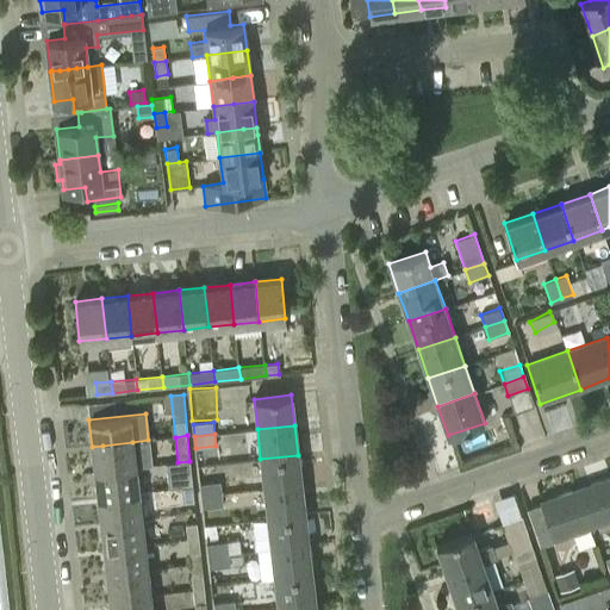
[(92,447),(94,472),(135,467),(132,442),(103,446),(92,447)]
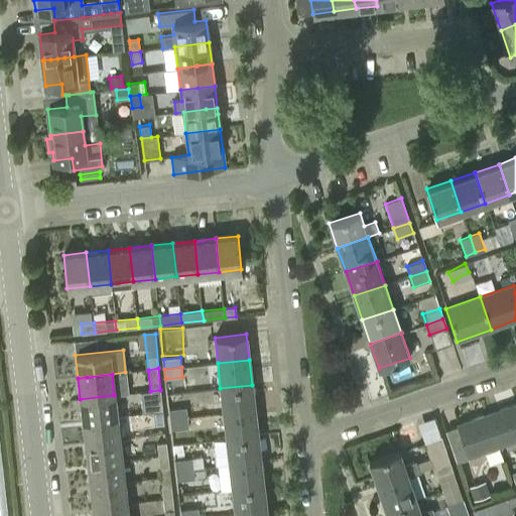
[(220,388),(223,413),(255,410),(252,385),(220,388)]
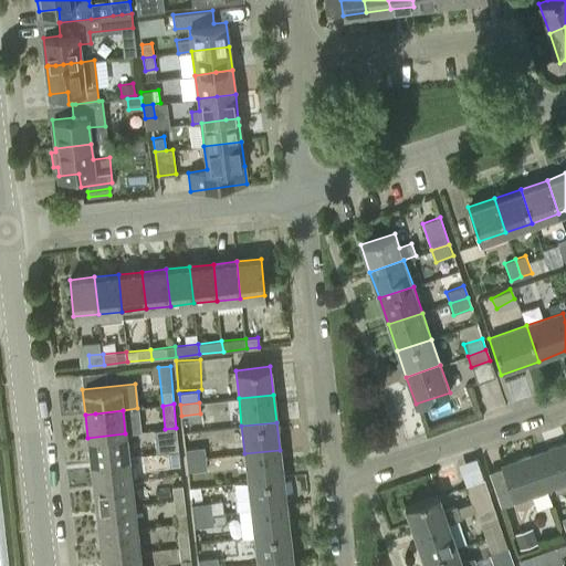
[(165,429),(154,430),(156,442),(166,440),(168,452),(178,451),(176,428),(165,429)]
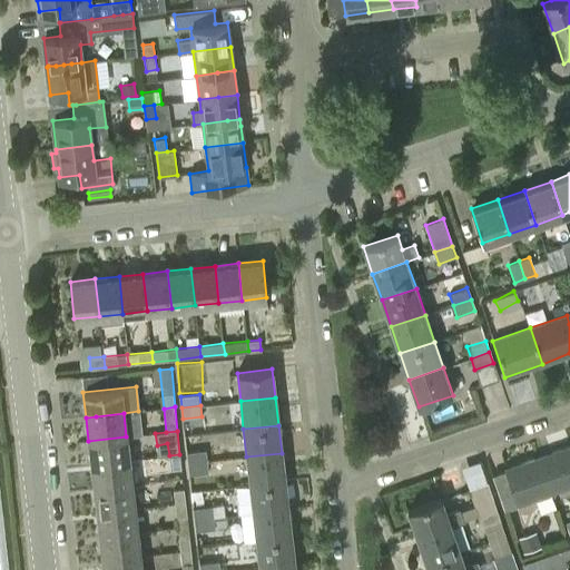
[(126,436),(88,441),(91,464),(96,464),(100,463),(129,460),(126,436)]
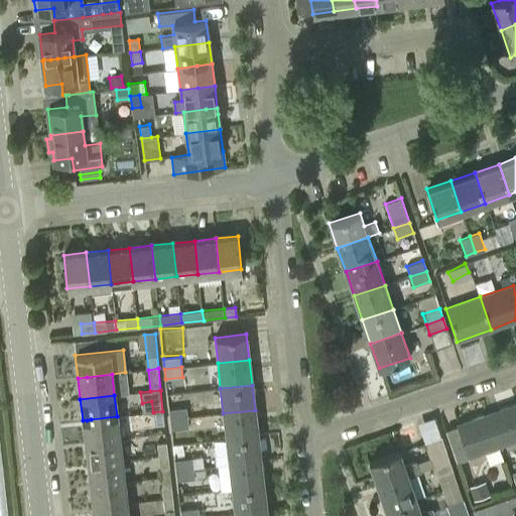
[(515,403),(487,414),(498,445),(515,438),(515,403)]
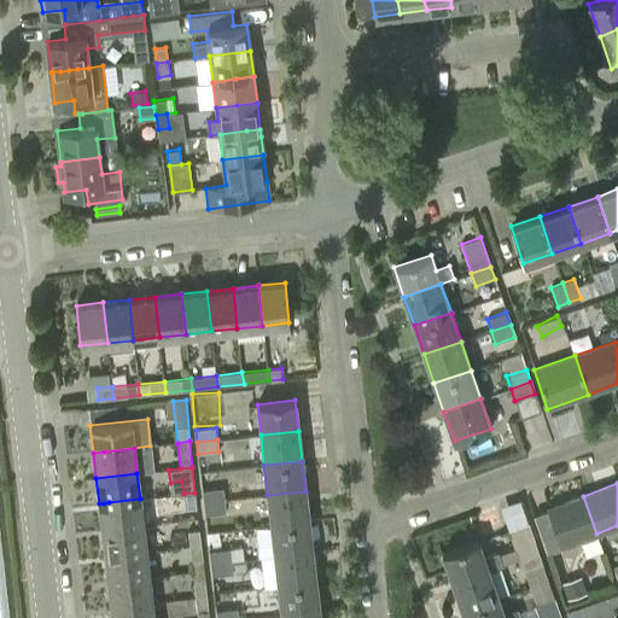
[(202,490),(203,502),(225,500),(223,487),(202,490)]
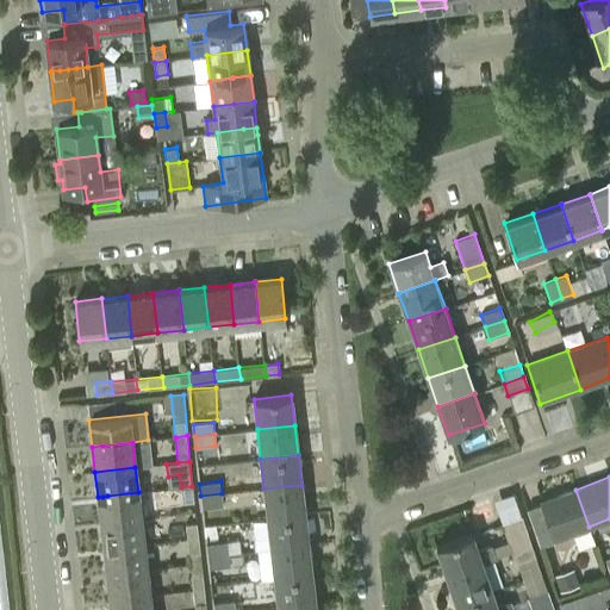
[(263,489),(267,518),(305,515),(302,485),(263,489)]
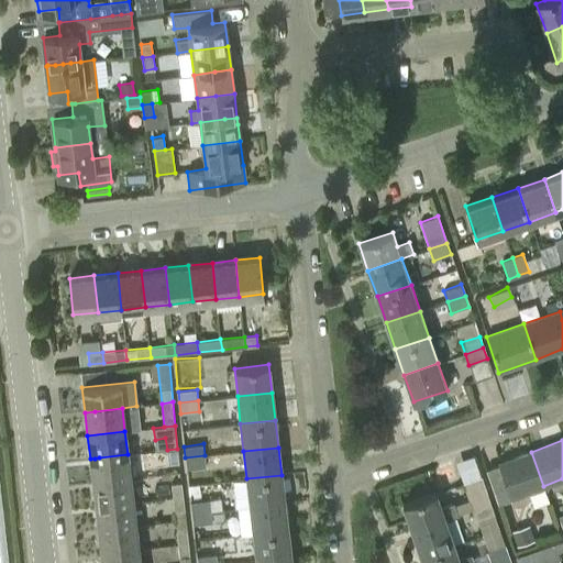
[(177,449),(167,450),(168,463),(178,462),(177,449)]
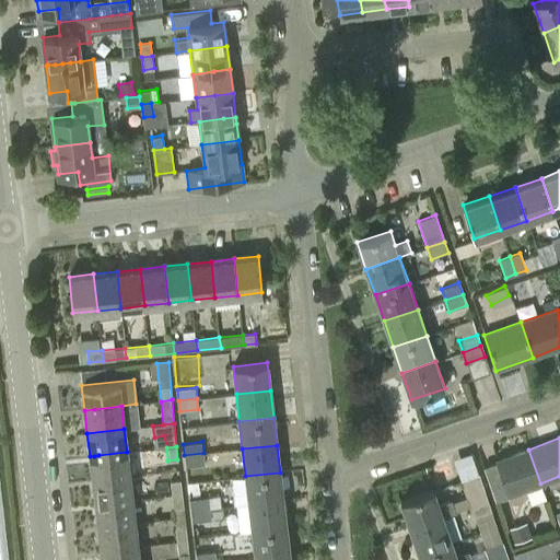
[(458,478),(476,473),(469,450),(452,456),(458,478)]
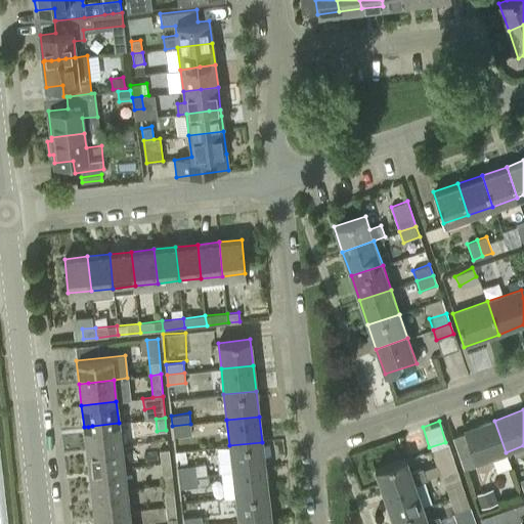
[(474,464),(506,452),(494,421),(463,431),(474,464)]
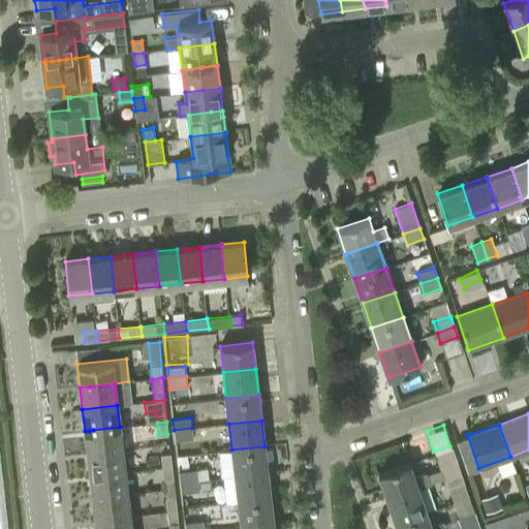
[(87,446),(87,454),(93,453),(97,452),(122,449),(120,427),(93,430),(89,431),(85,431),(87,446)]
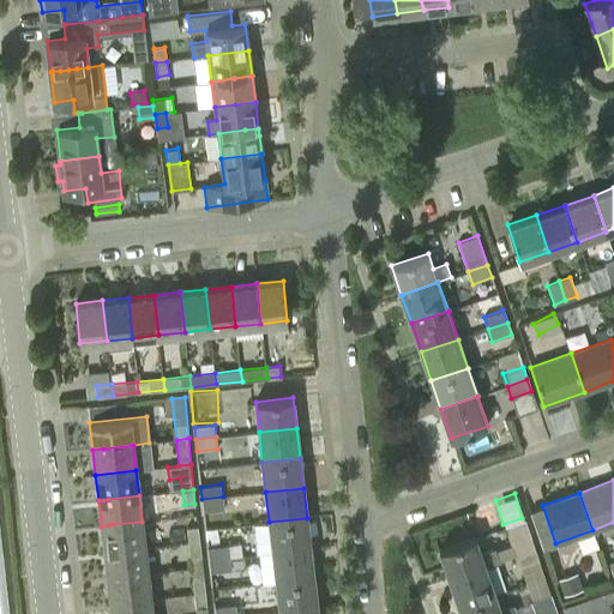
[(202,499),(203,511),(224,509),(223,497),(202,499)]
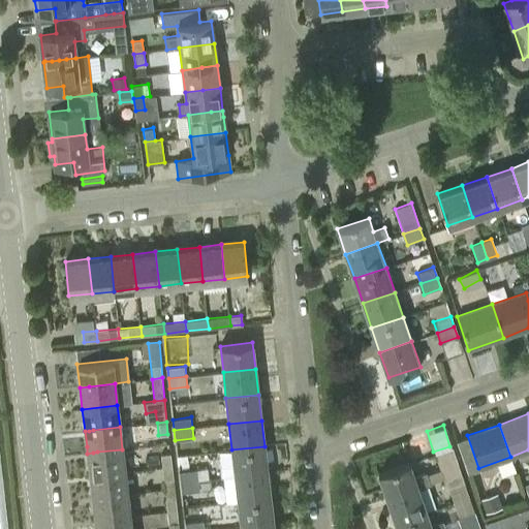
[(231,449),(235,475),(268,472),(265,446),(231,449)]
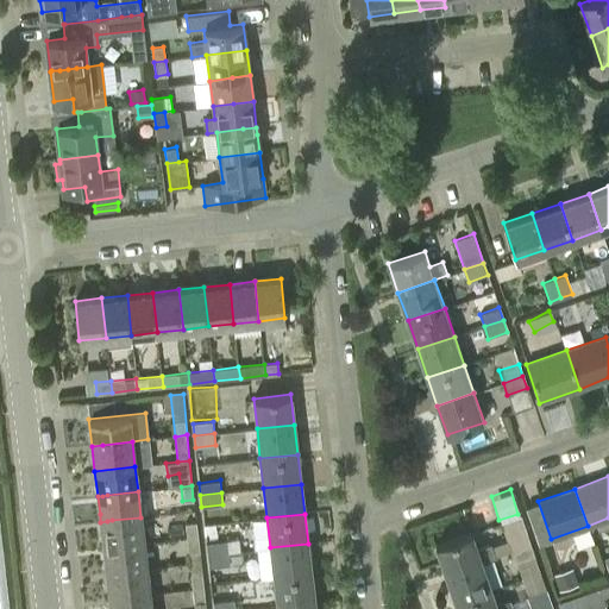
[(510,552),(531,545),(520,515),(500,521),(510,552)]
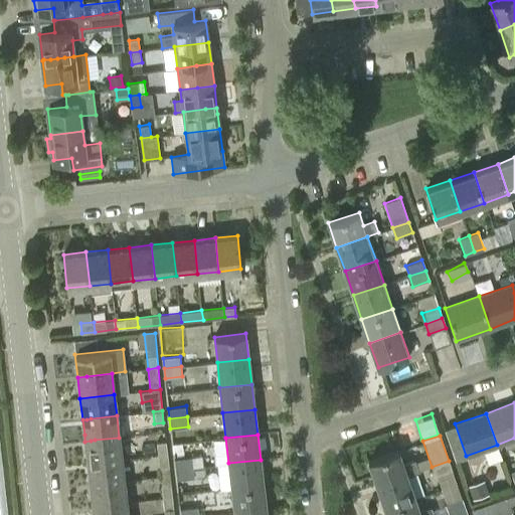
[(84,442),(88,464),(122,460),(119,438),(95,440),(91,441),(84,442)]
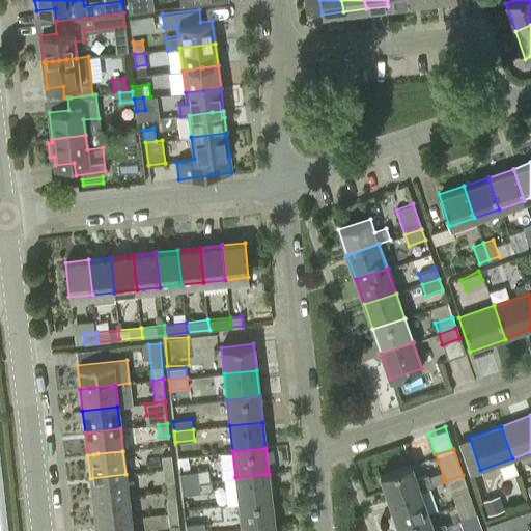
[(162,457),(163,469),(172,468),(170,456),(162,457)]
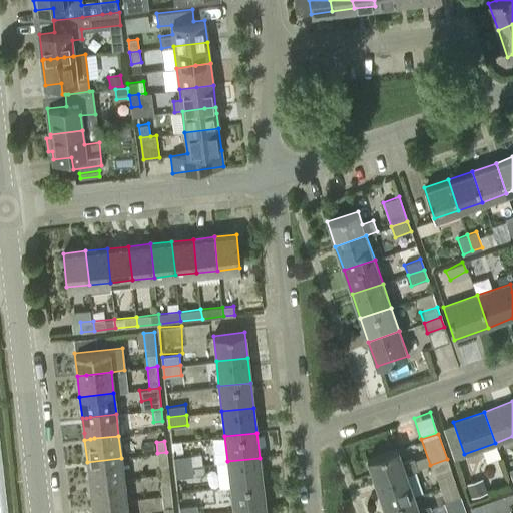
[(376,483),(405,473),(417,469),(413,458),(401,462),(397,448),(367,459),(376,483)]
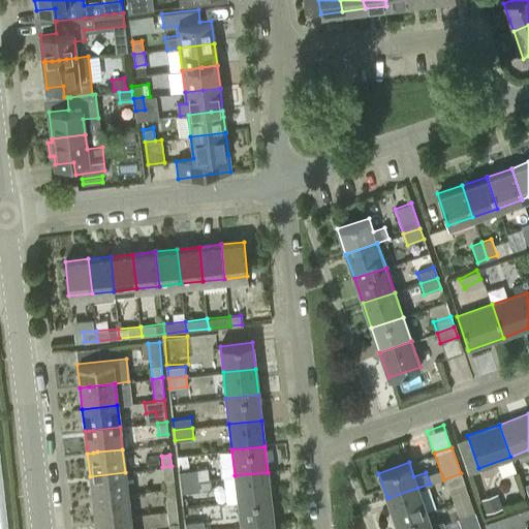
[(172,466),(162,467),(165,490),(174,489),(172,466)]
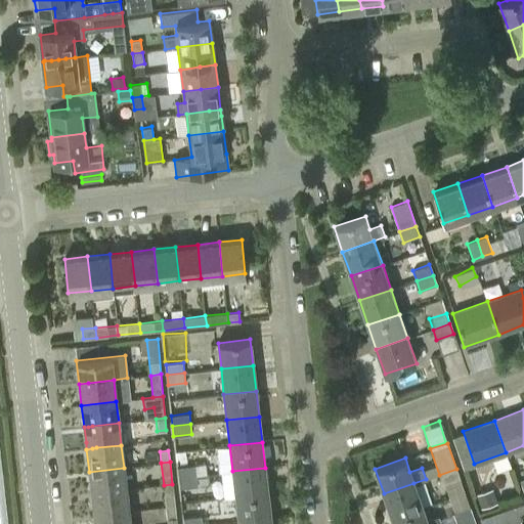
[(177,468),(178,478),(197,476),(195,466),(177,468)]
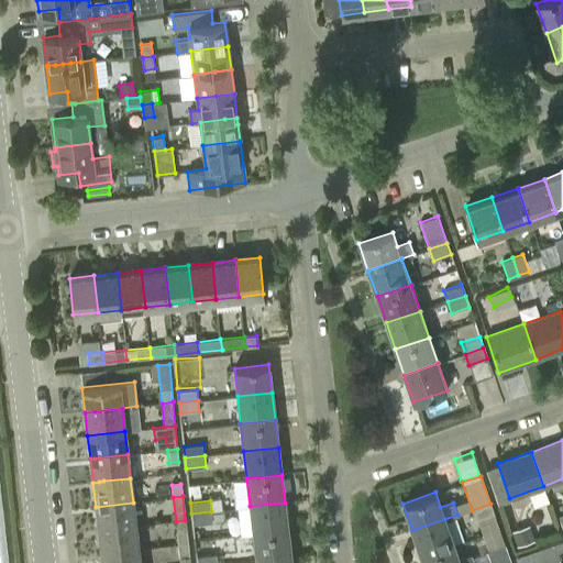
[(96,507),(98,530),(135,526),(133,503),(96,507)]
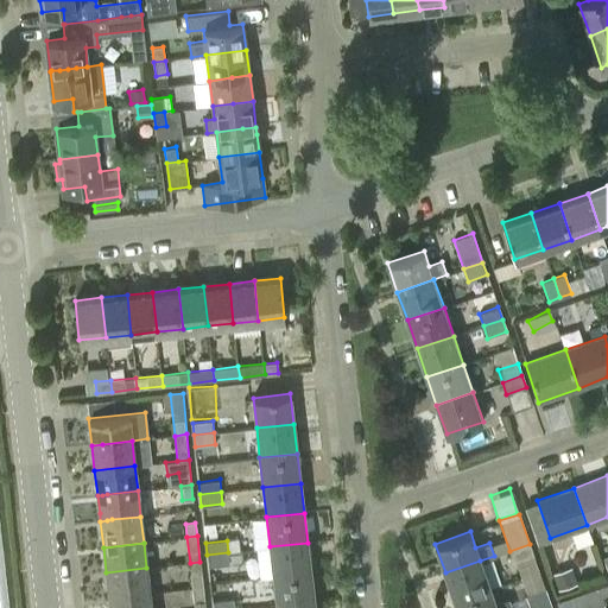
[(270,546),(273,576),(310,572),(308,543),(270,546)]
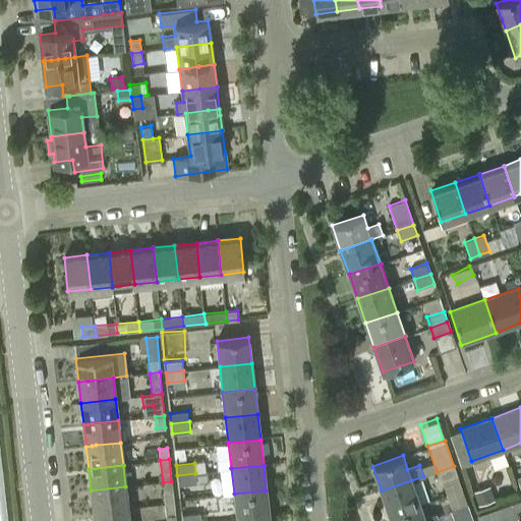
[(457,475),(454,466),(437,472),(441,481),(457,475)]
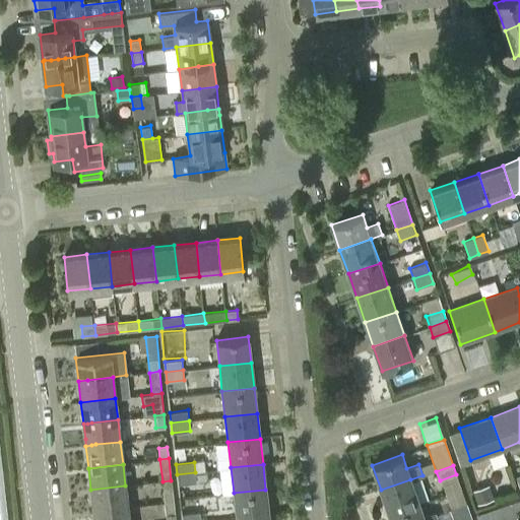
[(177,474),(178,484),(196,482),(195,472),(177,474)]
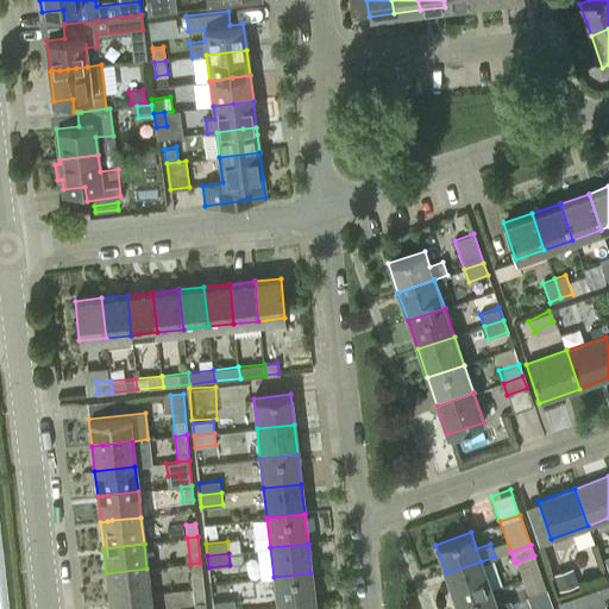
[(446,573),(456,602),(491,590),(481,562),(446,573)]
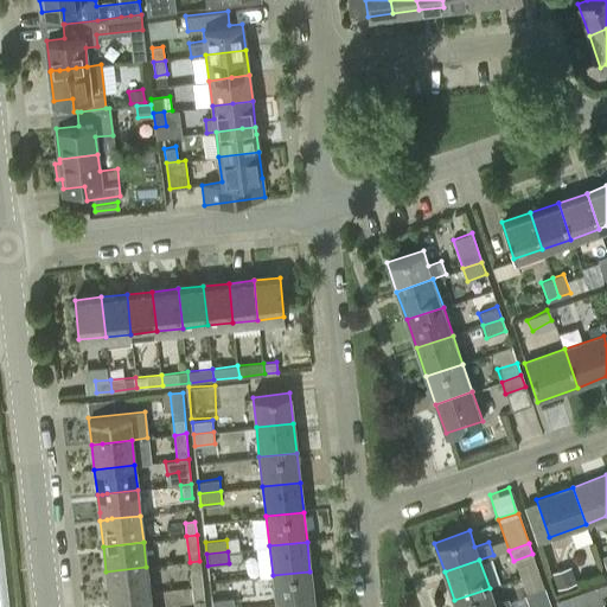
[(190,562),(192,587),(203,586),(199,561),(190,562)]
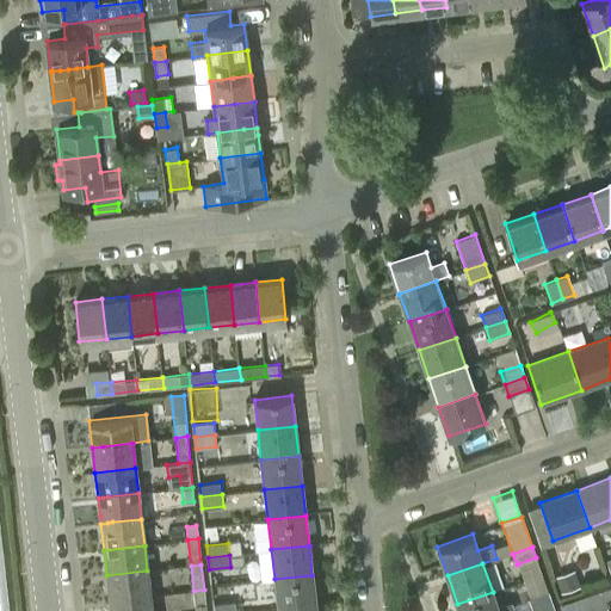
[(574,569),(553,578),(557,593),(580,585),(574,569)]
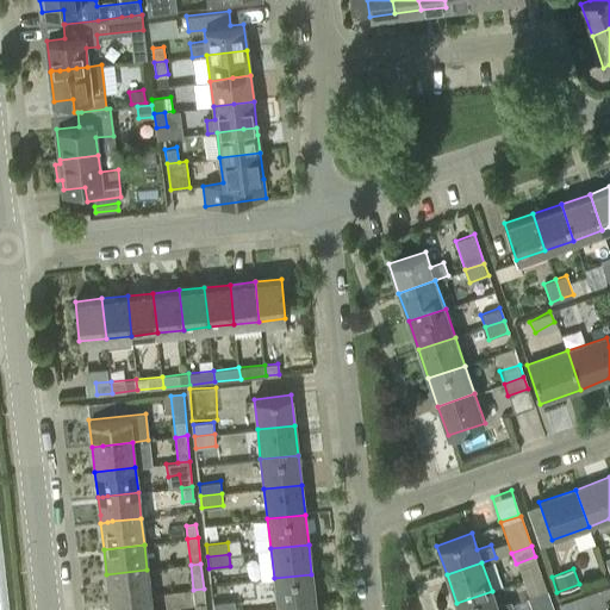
[(106,574),(110,599),(150,596),(147,570),(106,574)]
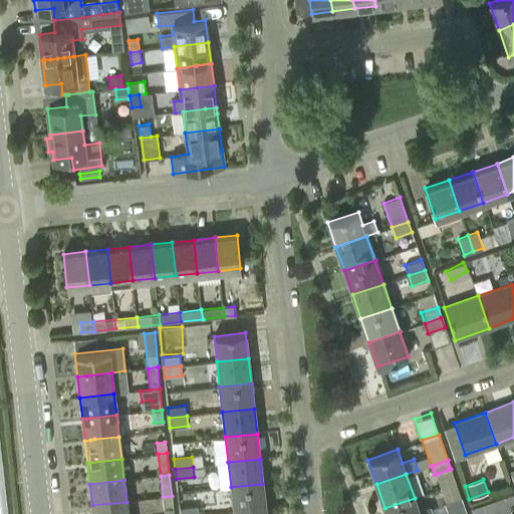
[(231,487),(234,512),(265,509),(262,484),(231,487)]
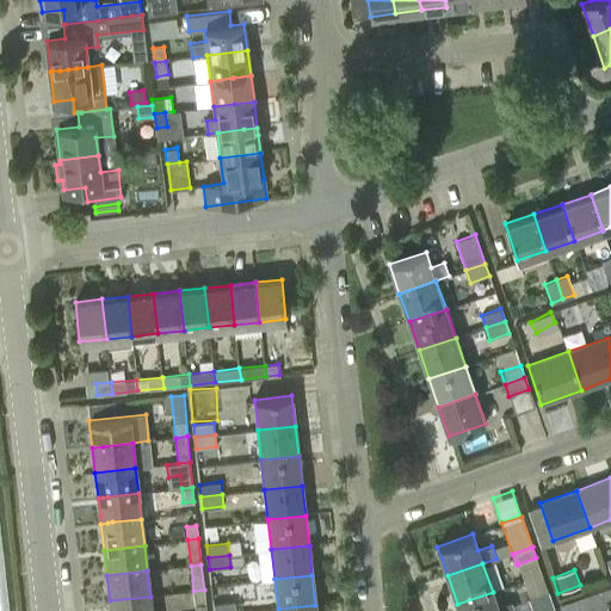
[(205,610),(204,590),(193,591),(196,610),(205,610)]
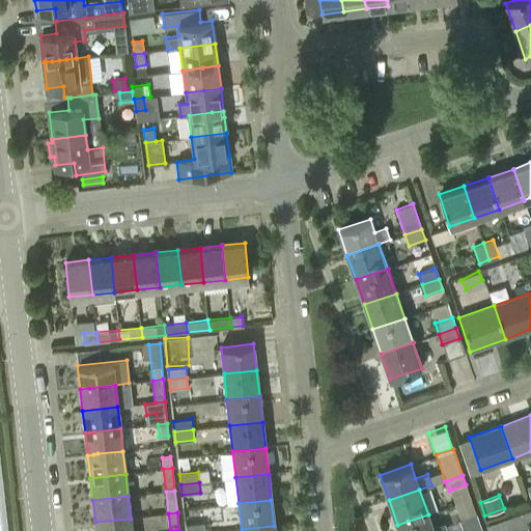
[(490,530),(498,530),(526,522),(523,512),(487,525),(490,530)]
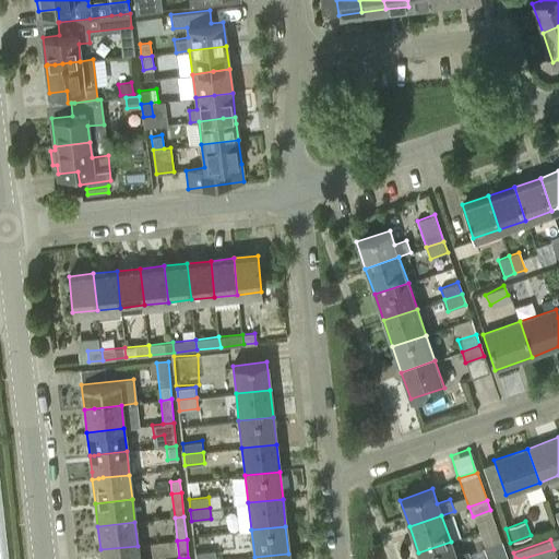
[(487,558),(504,551),(501,540),(483,547),(487,558)]
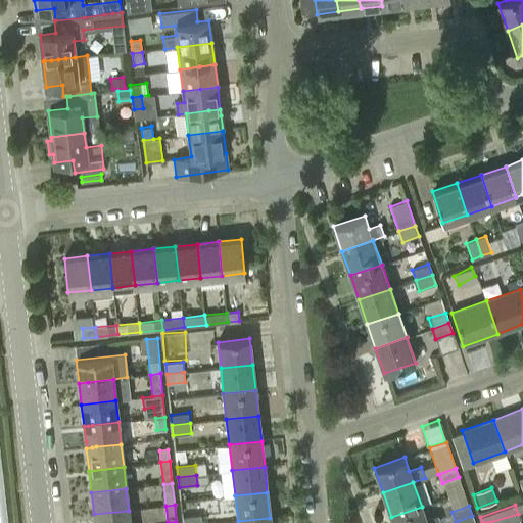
[(422,507),(391,517),(393,522),(439,522),(437,515),(426,519),(422,507)]
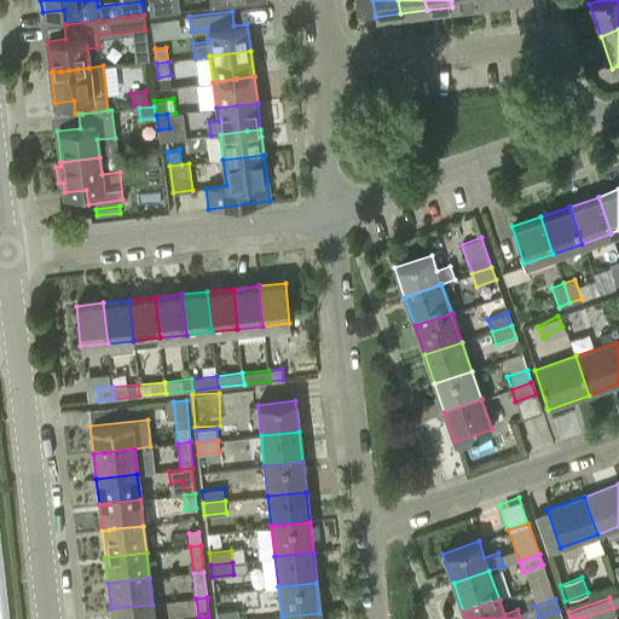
[(111,608),(111,618),(154,618),(152,605),(111,608)]
